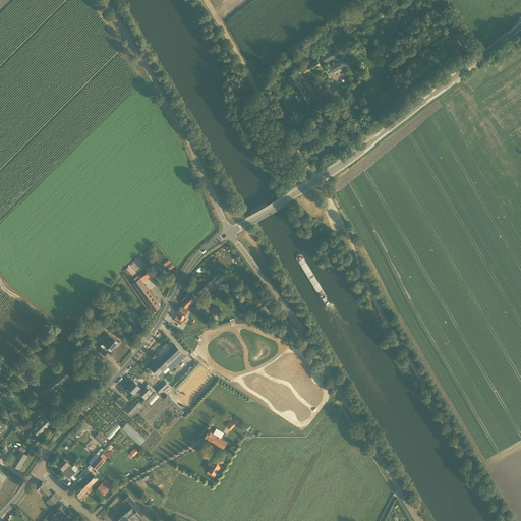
[(465,51),(456,39),(450,43),(458,55),(465,51)]
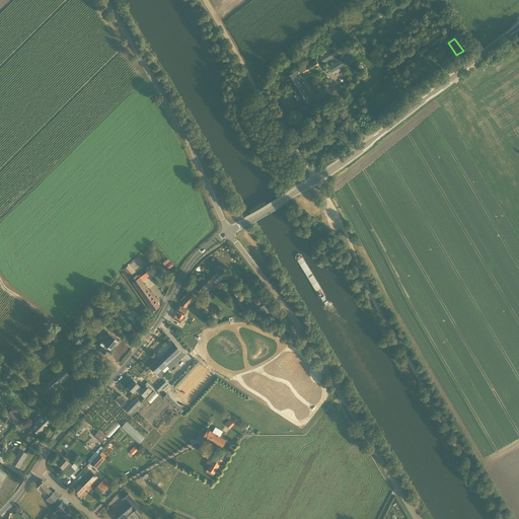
[(335,48),(319,57),(323,63),(338,55),(335,48)]
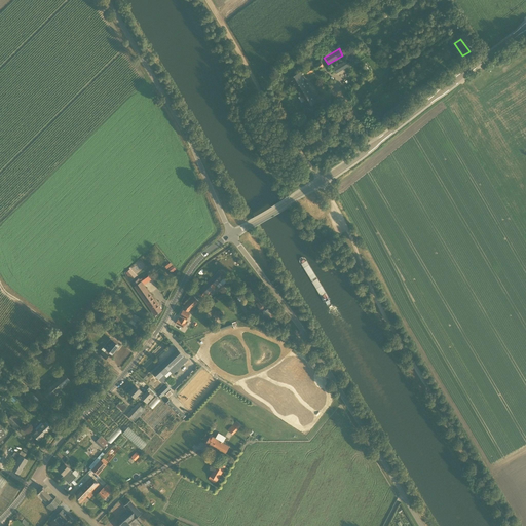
[(351,48),(348,50),(352,59),(357,55),(351,48)]
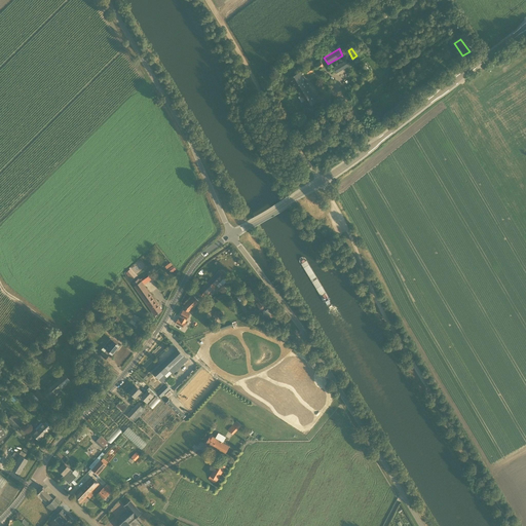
[(332,68),(335,72),(336,74),(350,65),(347,59),(332,68)]
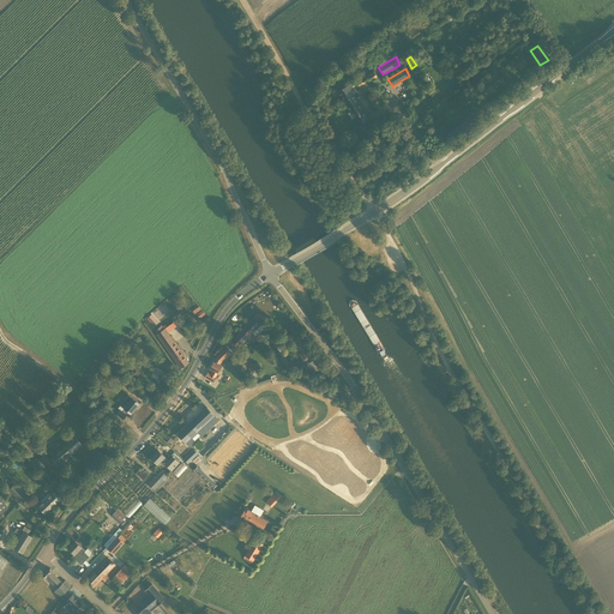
[(360,86),(368,80),(369,82),(378,77),(374,71),(357,82),(360,86)]
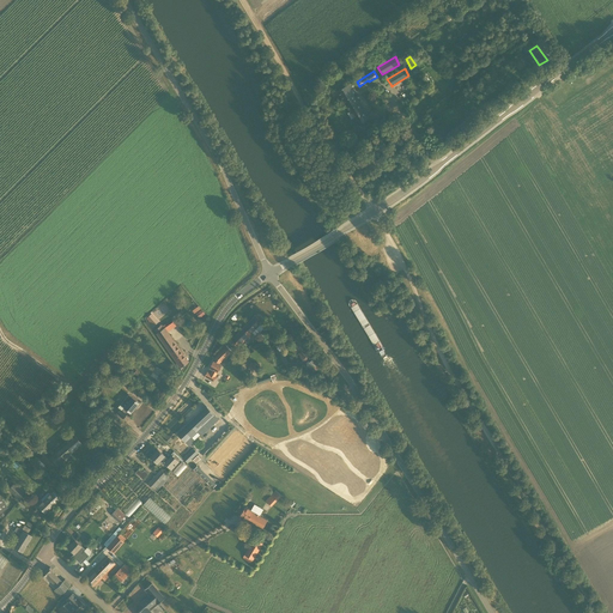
[(351,87),(349,84),(338,91),(346,104),(354,98),(349,89),(351,87)]
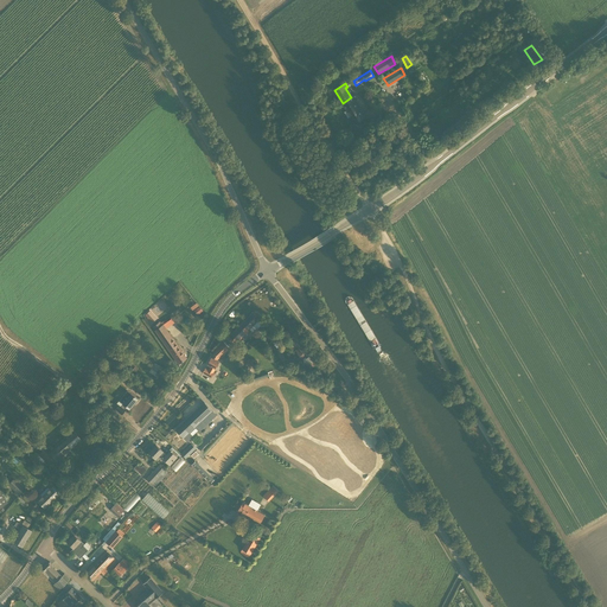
[(364,119),(351,97),(343,103),(347,113),(346,113),(349,116),(350,116),(355,123),(364,119)]
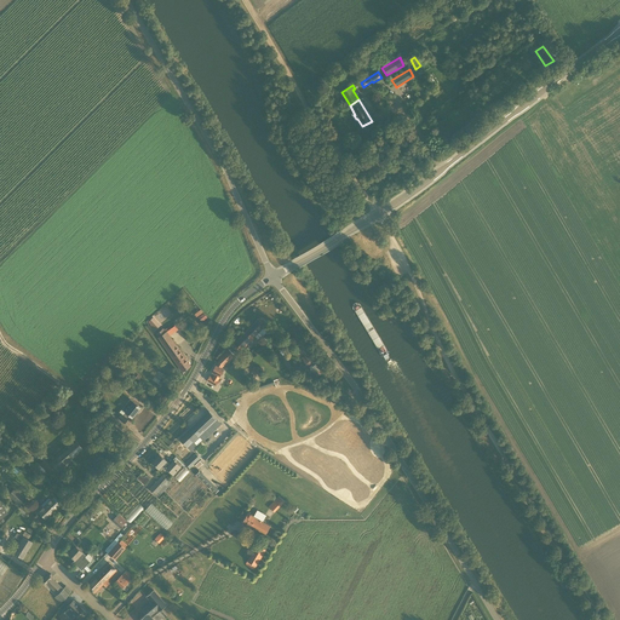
[(240,351),(262,329),(265,326),(259,319),(233,345),(240,351)]
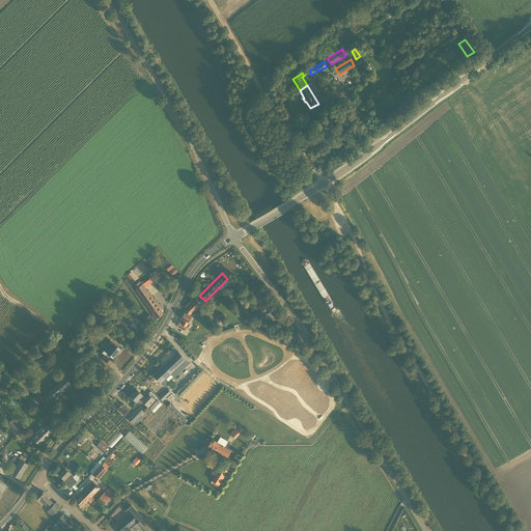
[(133,285),(157,318),(164,313),(140,280),(133,285)]
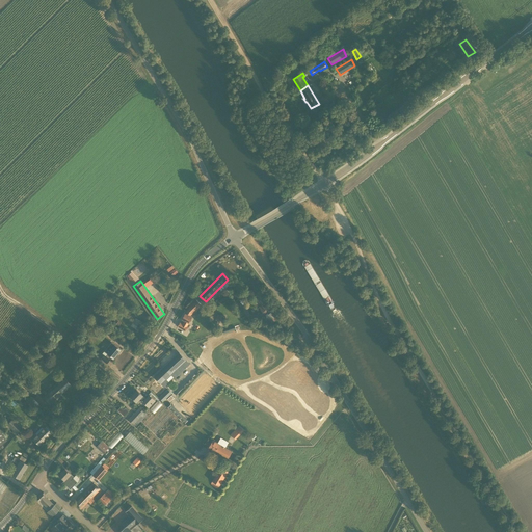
[(187,310),(188,311),(191,314),(202,304),(196,299),(187,310)]
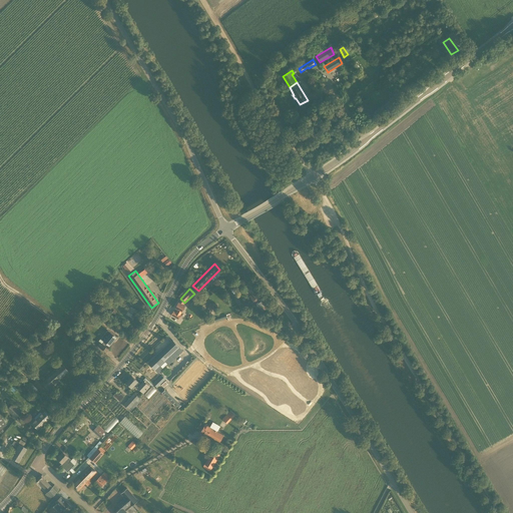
[(184,303),(181,300),(179,303),(178,303),(175,308),(178,310),(176,313),(173,312),(171,315),(178,319),(185,306),(183,305),(184,303)]
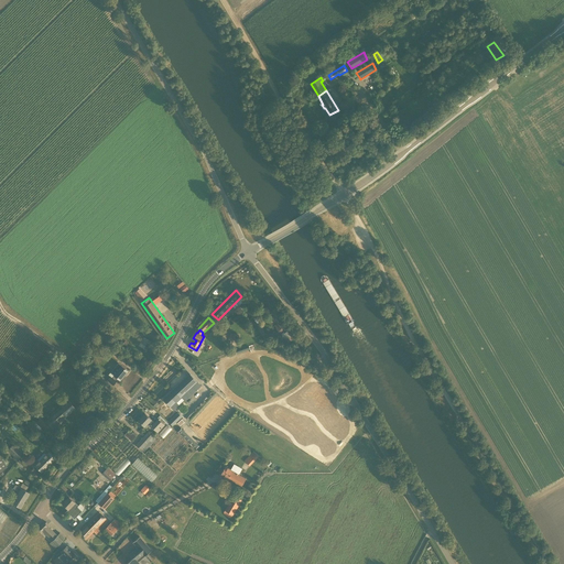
[(230,333),(229,339),(238,343),(240,336),(230,333)]
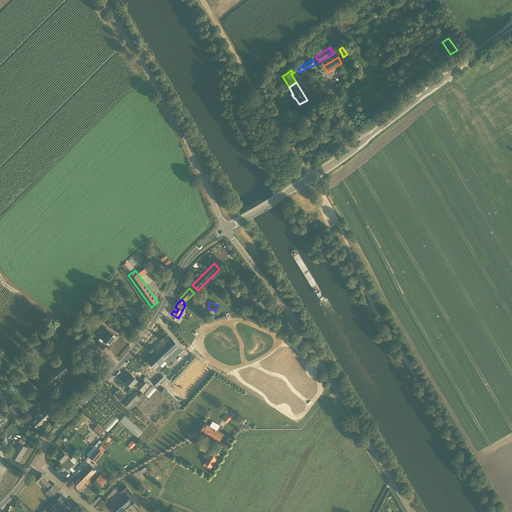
[(130,306),(128,311),(134,315),(137,310),(130,306)]
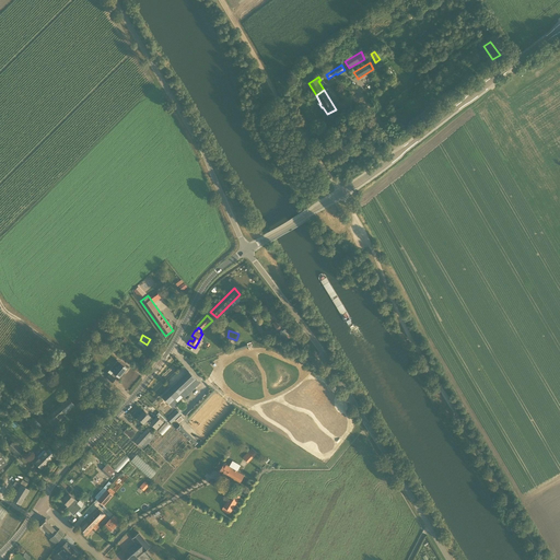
[(112,375),(109,374),(106,377),(113,382),(118,376),(119,377),(127,368),(121,363),(118,361),(111,370),(114,372),(112,375)]
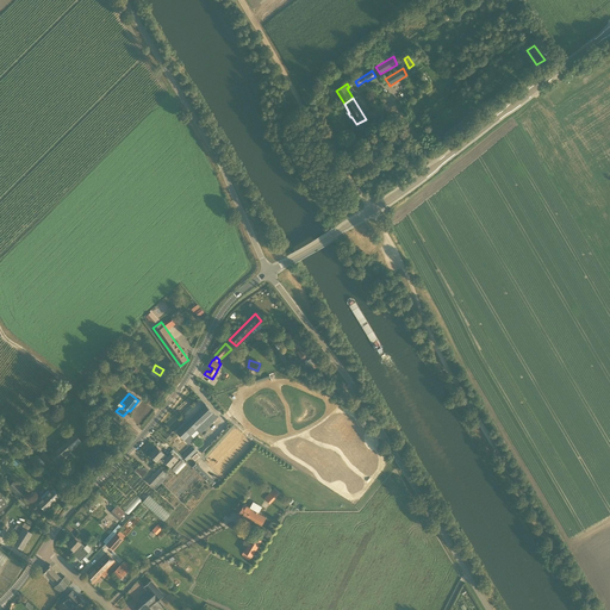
[(176,431),(188,443),(197,435),(198,436),(217,417),(205,404),(176,431)]
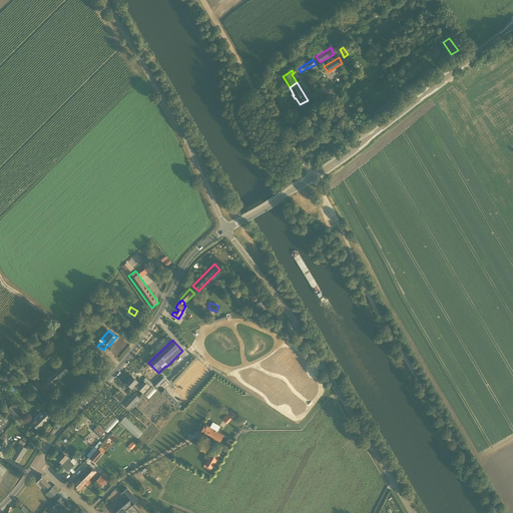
[(61,364),(41,382),(47,389),(68,372),(61,364)]
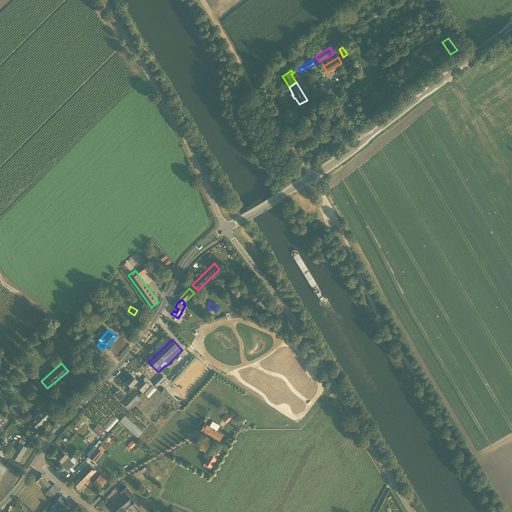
[(19,368),(33,382),(37,378),(23,364),(19,368)]
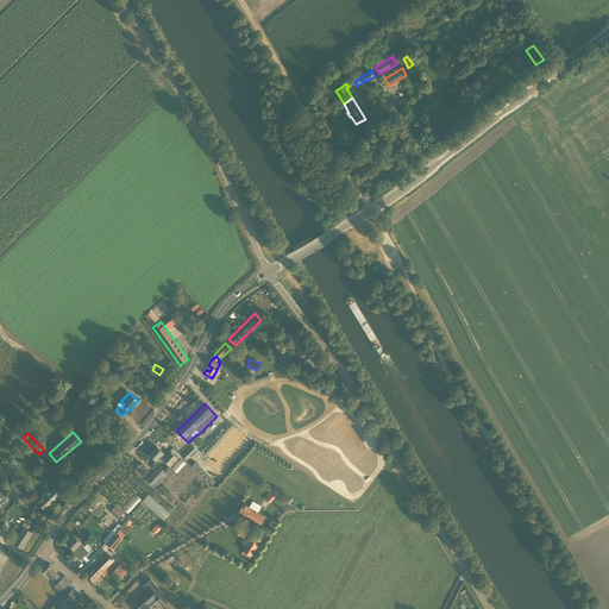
[(168,457),(163,453),(157,446),(150,454),(157,460),(159,457),(164,460),(170,466),(177,459),(171,453),(168,457)]
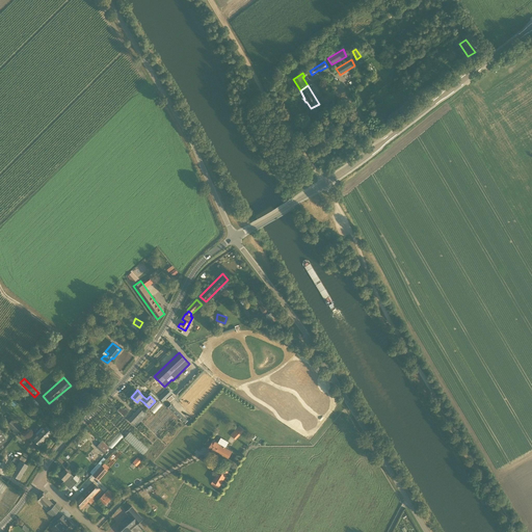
[(168,390),(159,398),(162,401),(171,393),(168,390)]
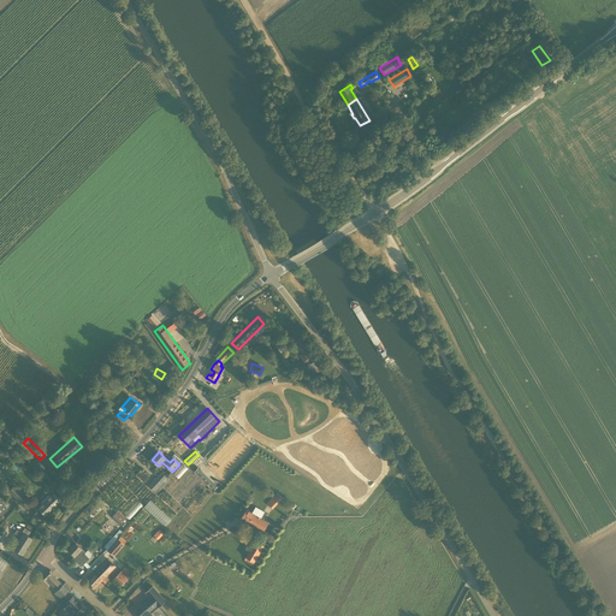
[(183,463),(175,474),(179,479),(188,468),(183,463)]
